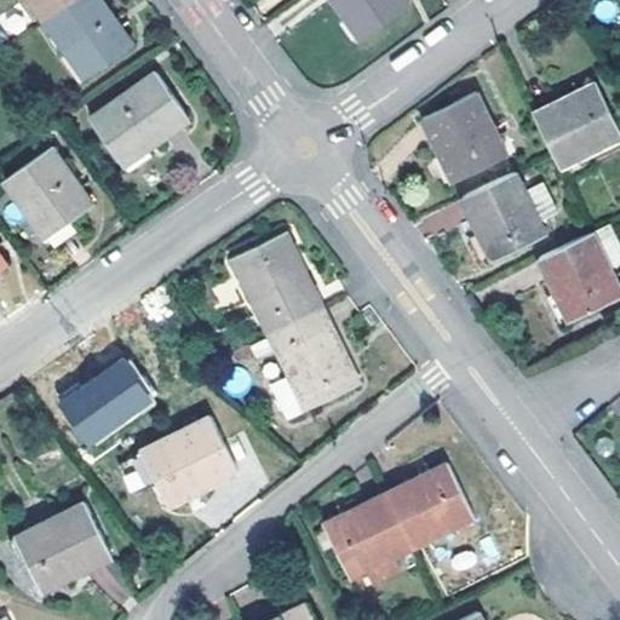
[(32,0),(45,19),(72,0),(32,0)]
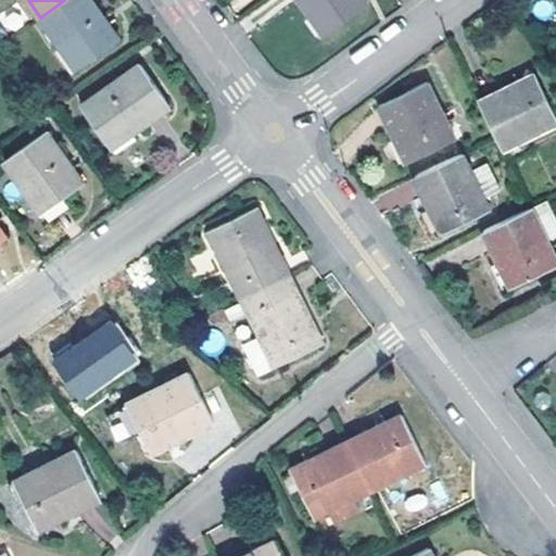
[(118,40),(90,0),(64,0),(40,17),(76,70),(118,40)]
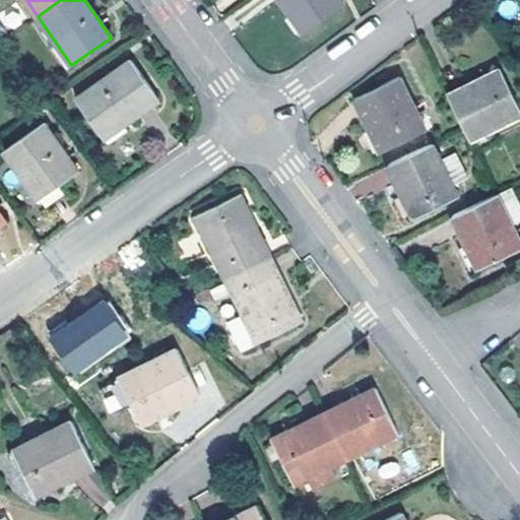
[(280,0),(305,35),(343,7),(338,0),(280,0)]
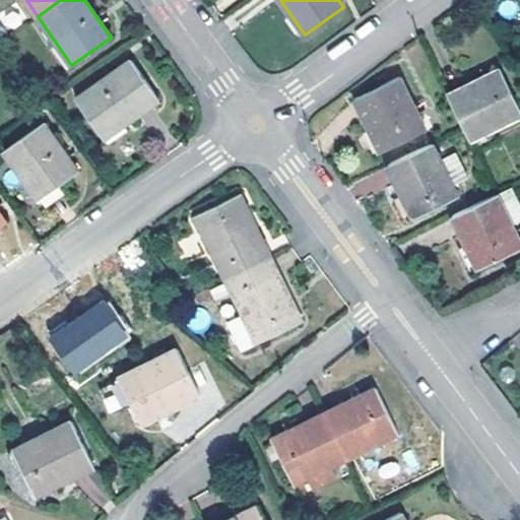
[(76,100),(103,138),(158,99),(132,60),(76,100)]
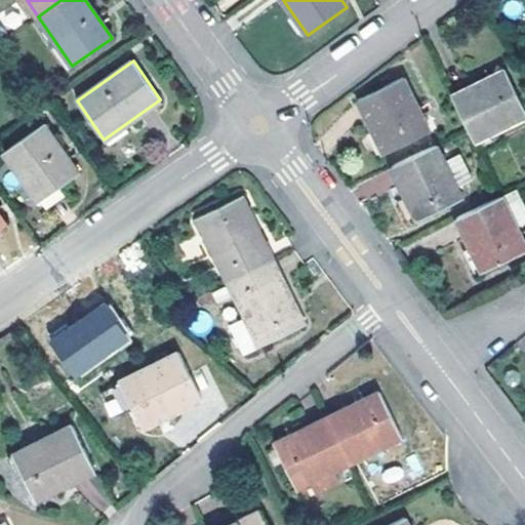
[(524,113),(505,70),(451,95),(468,129),(474,140),(524,115),(524,113)]
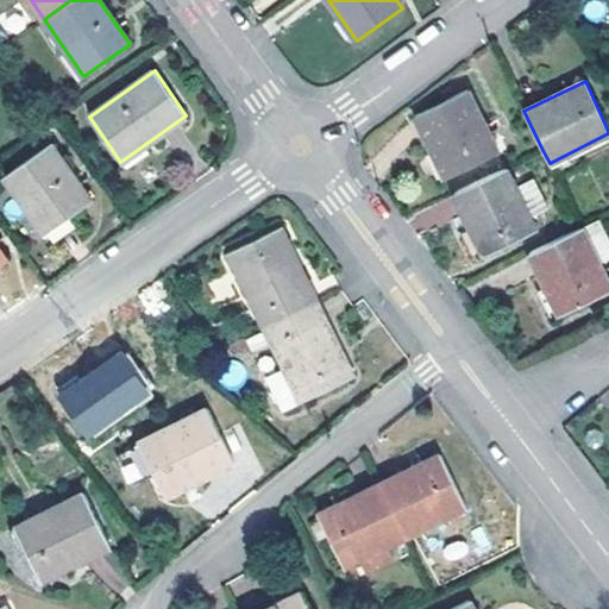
[(468,89),(415,115),(446,176),(497,151),(468,89)]
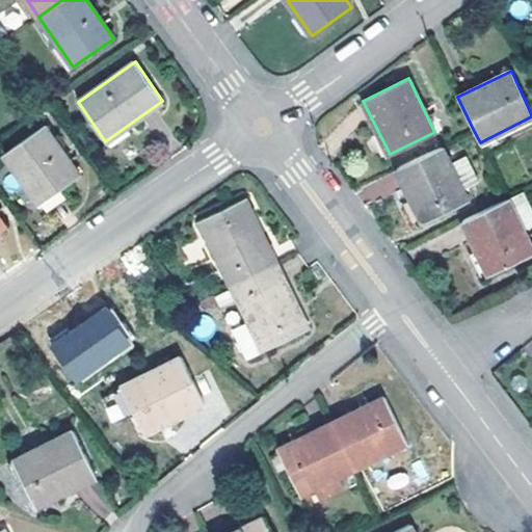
[(5,153),(41,204),(80,175),(45,125),(5,153)]
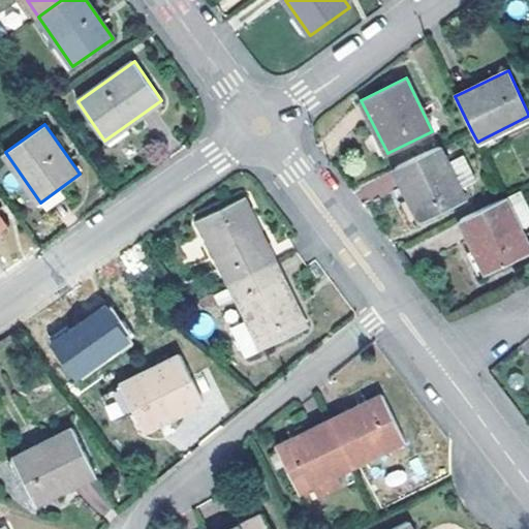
[(440,146),(395,168),(419,220),(465,198),(440,146)]
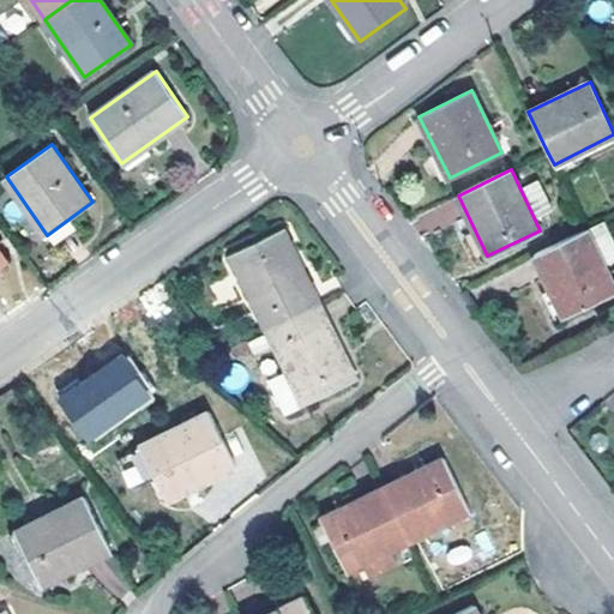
[(232,253),(266,327),(319,302),(283,229),(232,253)]
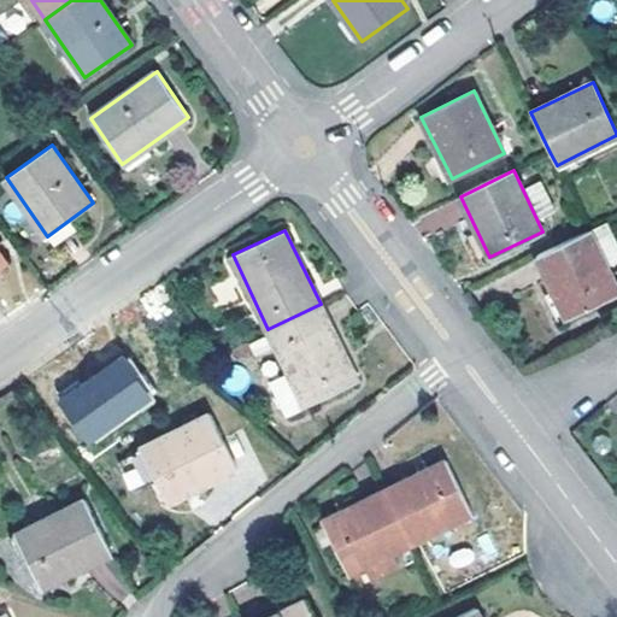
[(616,287),(589,230),(535,256),(566,319),(616,294),(616,287)]
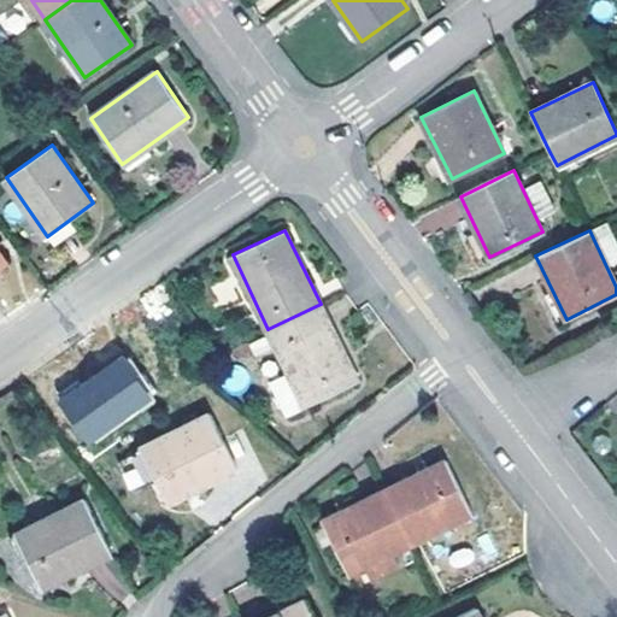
[(357,378),(321,304),(268,329),(304,404),(357,378)]
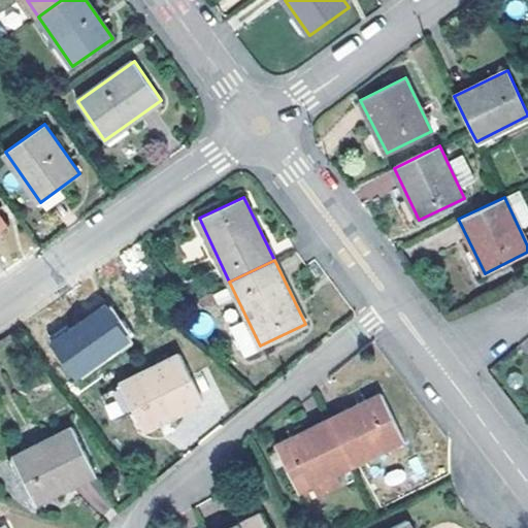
[(47,337),(69,381),(133,349),(111,305),(47,337)]
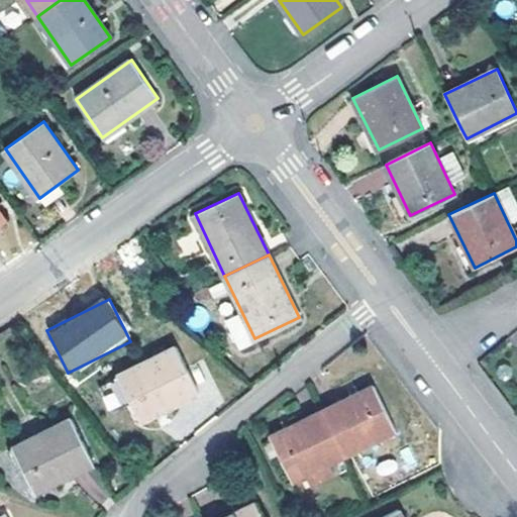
[(176,346),(118,374),(139,418),(198,391),(176,346)]
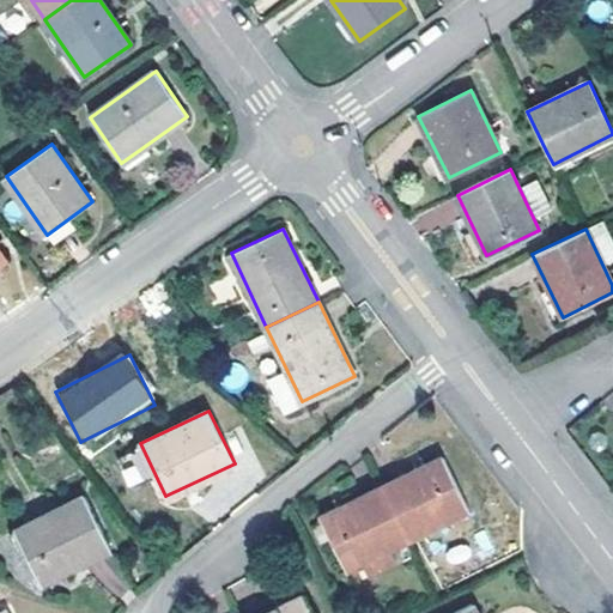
[(382,485),(408,539),(469,509),(443,455),(382,485)]
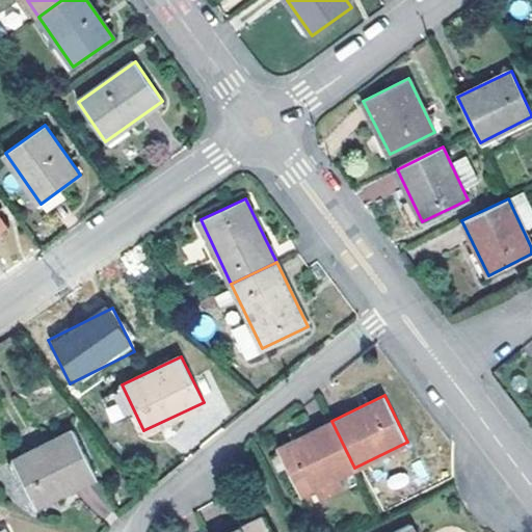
[(354,468),(331,421),(278,447),(302,494),(315,487),(320,498),(344,486),(339,475),(354,468)]
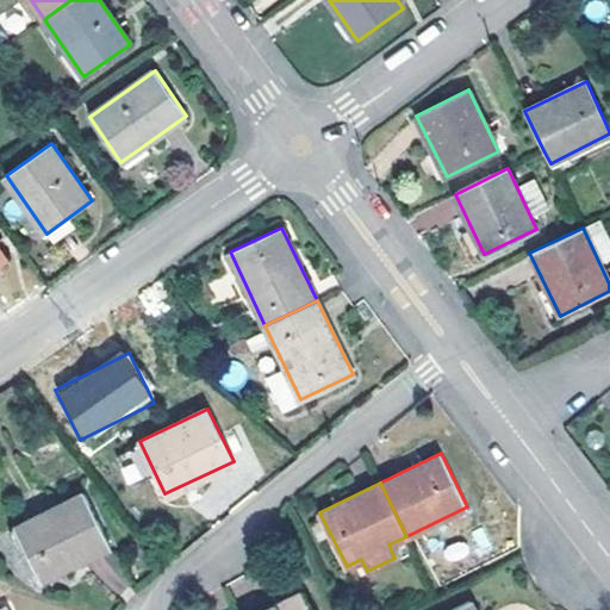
[(83,493),(16,527),(41,578),(110,546),(83,493)]
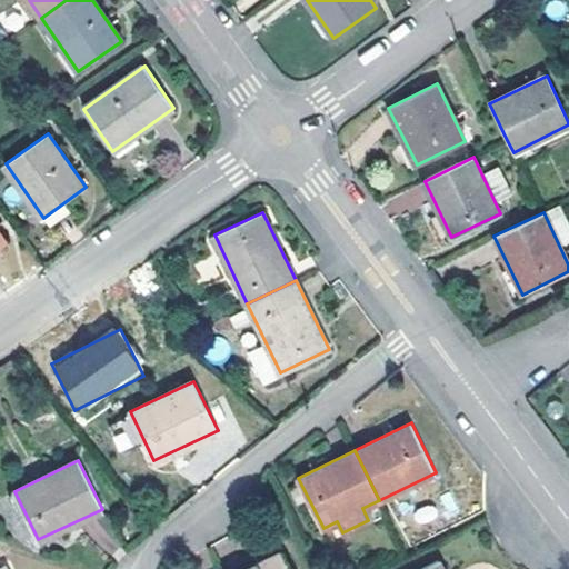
[(291,568),(282,551),(247,568),(291,568)]
